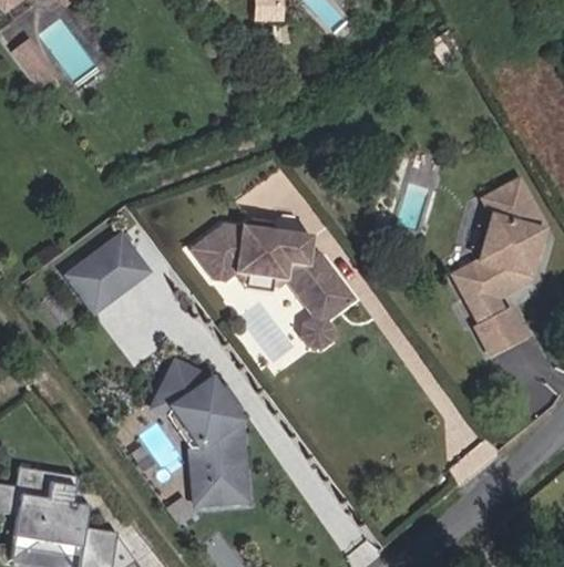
[(1,0),(0,1),(0,6),(6,12),(21,0),(62,0),(67,4),(71,0),(1,0)]
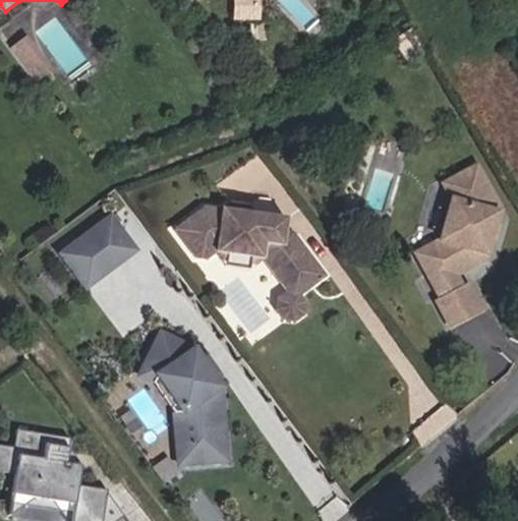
[(35,57),(25,45),(12,55),(22,68),(35,57)]
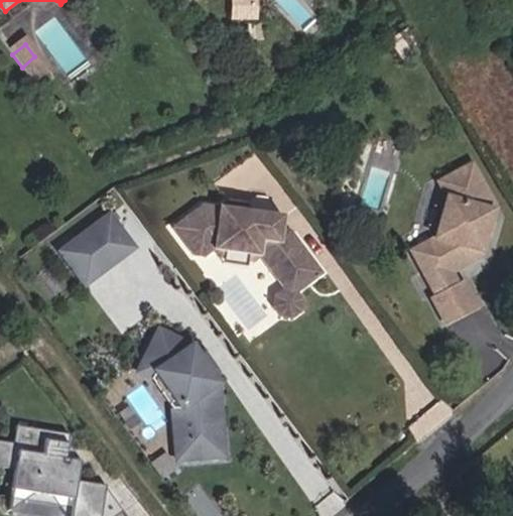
[(46,73),(34,56),(22,68),(34,82),(46,73)]
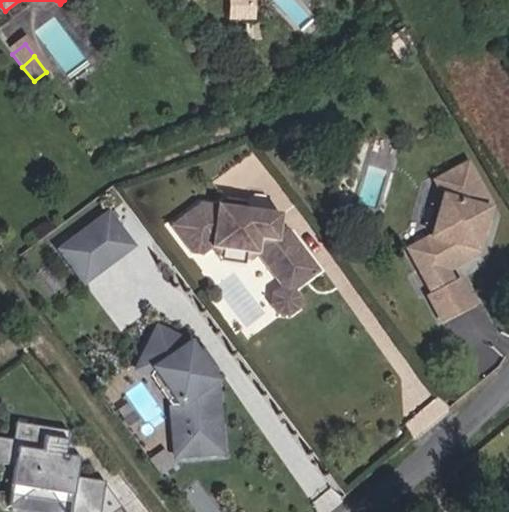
[(465,163),(433,182),(442,197),(432,237),(408,251),(420,271),(440,259),(448,272),(474,257),(486,208),(490,206),(465,163)]
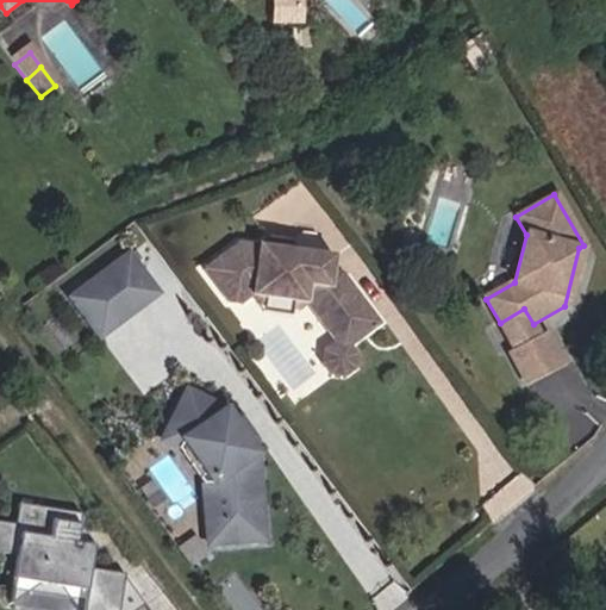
[(244,247),(208,274),(238,315),(251,317),(262,307),(314,307),(329,327),(337,321),(350,340),(380,317),(341,265),(338,263),(322,263),(323,248),(301,248),(295,241),(275,240),(264,248),(244,247)]
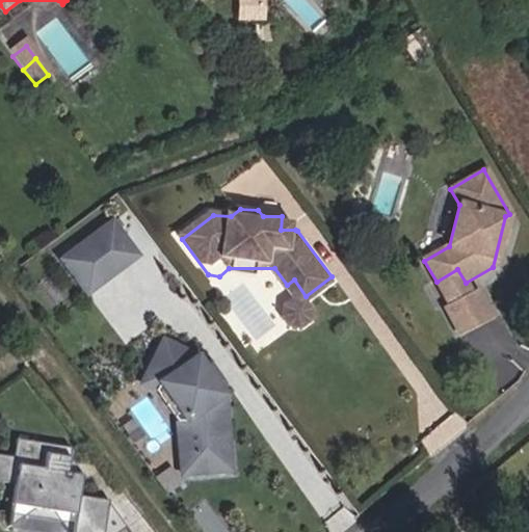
[(295,216),(282,216),(281,230),(295,230),(295,216)]
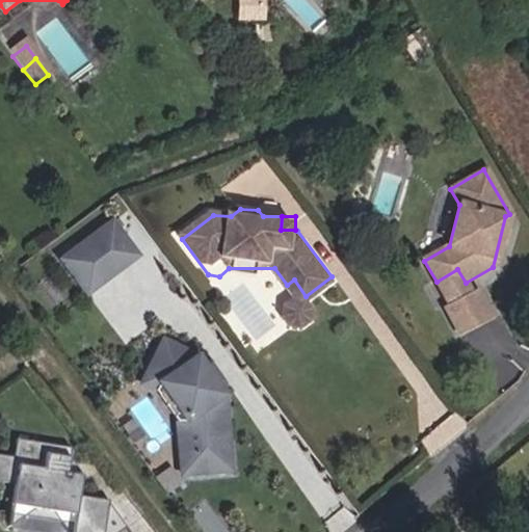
[(115,223),(99,236),(124,269),(140,257),(115,223)]
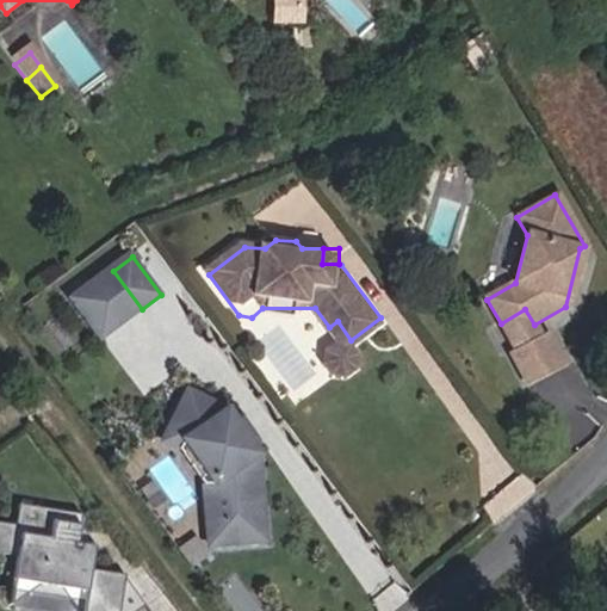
[(142,309),(113,271),(75,300),(103,338),(142,309)]
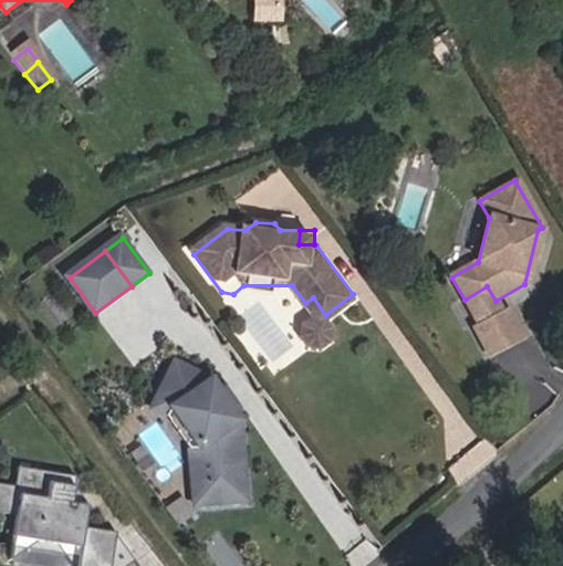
[(487,286),(465,300),(479,325),(502,312),(496,301),(487,286)]
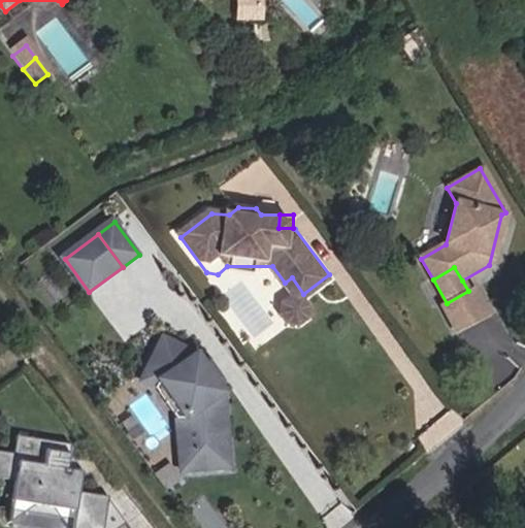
[(303,294),(292,277),(285,283),(296,298),(297,298),(296,299),(295,299),(293,300),(292,301),(291,302),(290,302),(289,303),(288,304),(287,306),(286,308),(285,309),(285,310),(285,311),(285,315),(285,316),(285,317),(285,318),(285,319),(286,320),(286,321),(286,322),(287,322),(288,324),(288,325),(289,325),(290,326),(291,327),(291,328),(292,328),(293,328),(295,329),(296,329),(298,330),(300,330),(301,330),(302,330),(305,329),(306,329),(307,329),(308,328),(310,327),(310,326),(312,326),(313,324),(314,323),(315,322),(315,321),(316,320),(316,319),(317,317),(317,316),(317,315),(317,314),(316,310),(316,309),(315,306),(314,305),(312,303),(336,284),(329,274),(303,294)]
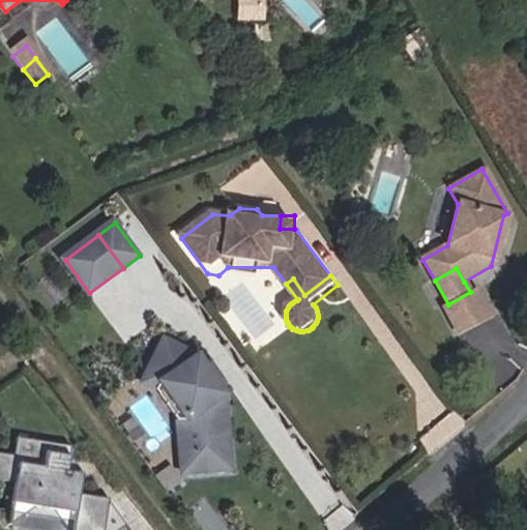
[(448,304),(443,307),(461,336),(491,318),(474,289),(470,292),(448,304)]
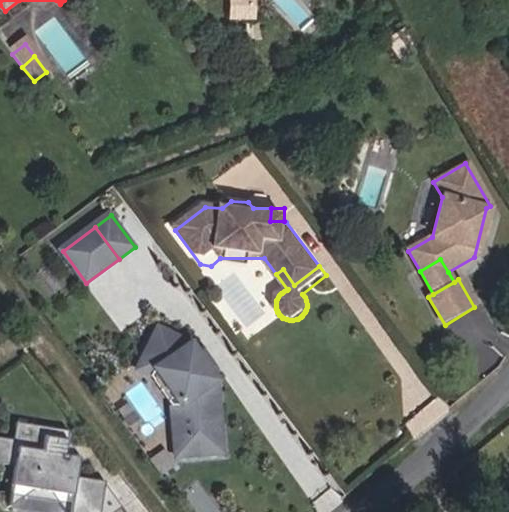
[(159,329),(143,363),(156,369),(192,421),(193,438),(184,454),(184,457),(224,453),(217,382),(192,345),(159,329)]
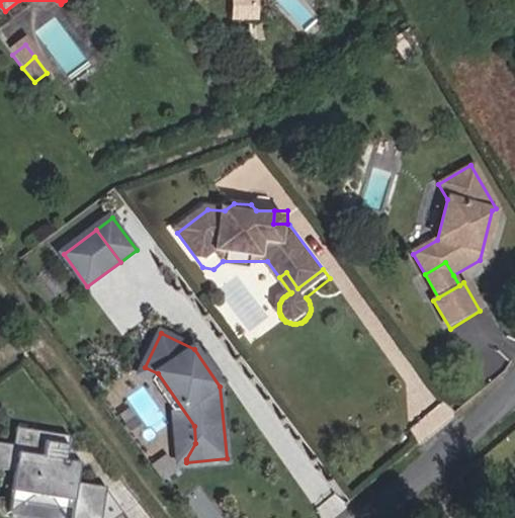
[(145,367),(141,375),(153,380),(154,381),(174,412),(184,444),(179,461),(179,462),(186,462),(186,459),(195,443),(194,426),(158,373),(145,367)]
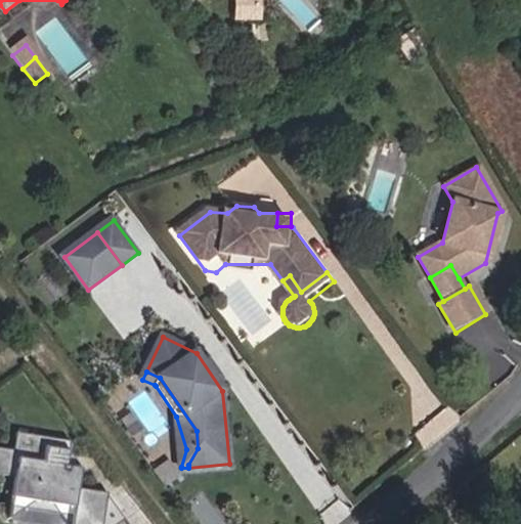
[(0,445),(0,473),(13,476),(10,495),(74,505),(71,523),(102,523),(107,489),(78,485),(81,465),(66,463),(70,438),(20,432),(17,449),(1,447),(0,445)]
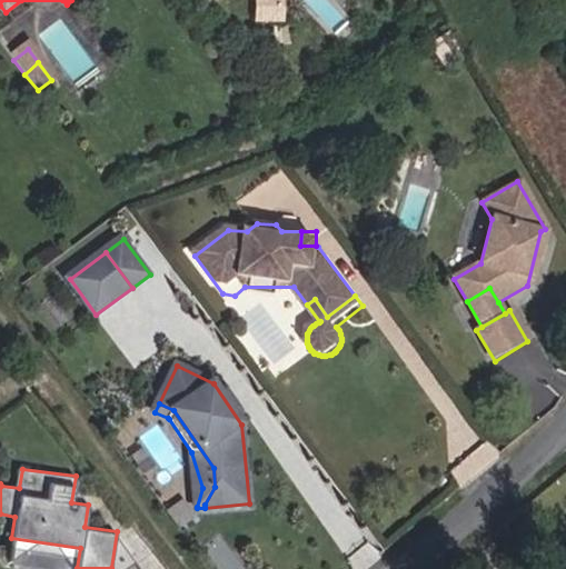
[(0,513),(0,546),(10,548),(8,563),(27,550),(66,556),(76,568),(77,568),(80,548),(11,538),(15,517),(0,513)]
